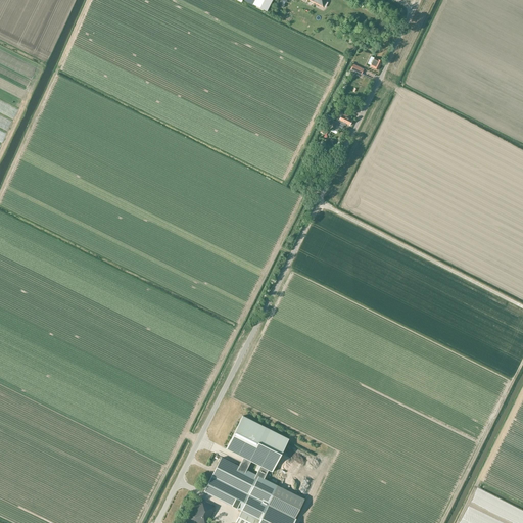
[(254,0),(252,4),(267,11),(272,0),(254,0)]
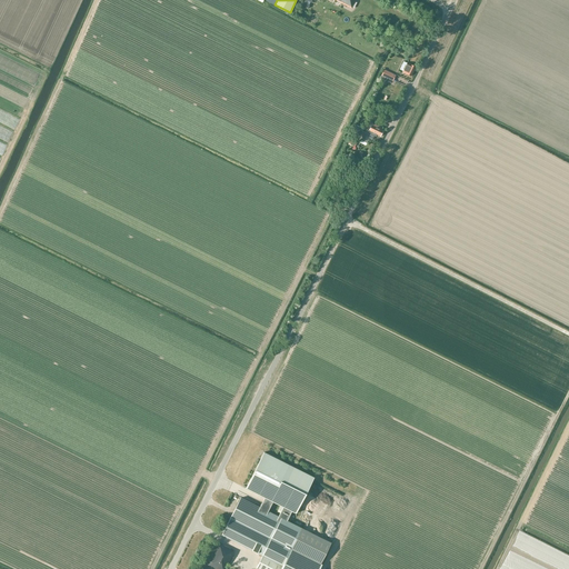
[(406,73),(411,77),(416,67),(410,65),(408,63),(403,72),(406,73)]
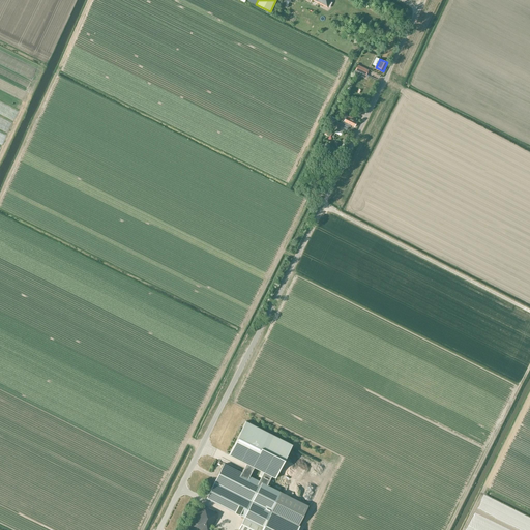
[(357,65),(355,70),(360,74),(365,76),(369,70),(357,65)]
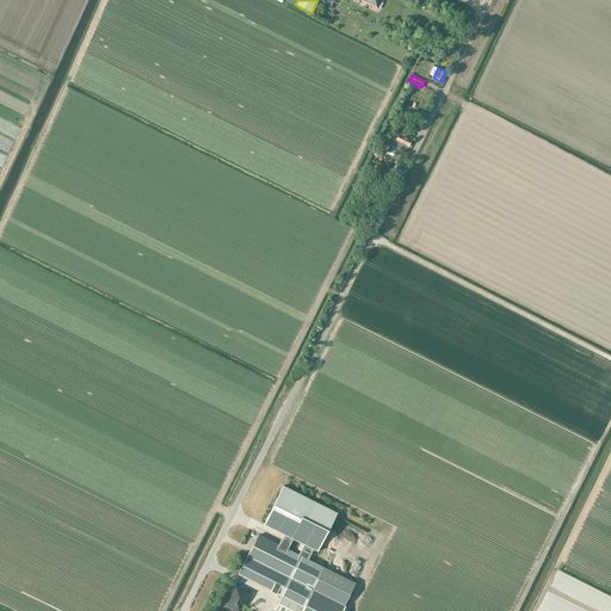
[(390,146),(388,150),(394,153),(396,148),(399,150),(401,146),(401,147),(403,147),(405,144),(408,147),(409,143),(411,143),(412,142),(411,141),(412,140),(407,137),(408,136),(405,135),(405,136),(400,134),(395,131),(393,137),(394,139),(392,143),(390,146)]
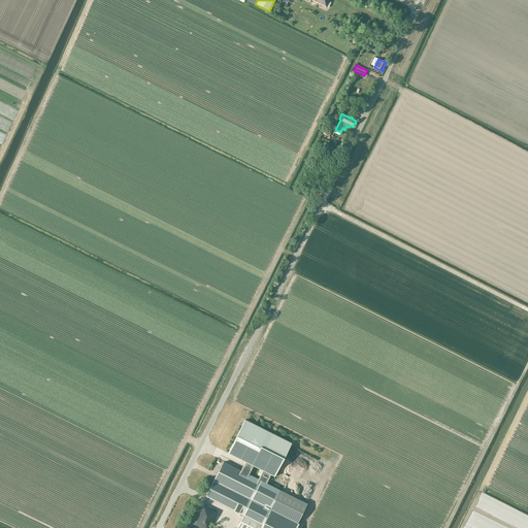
[(331,117),(324,130),(329,132),(329,131),(335,119),(331,117)]
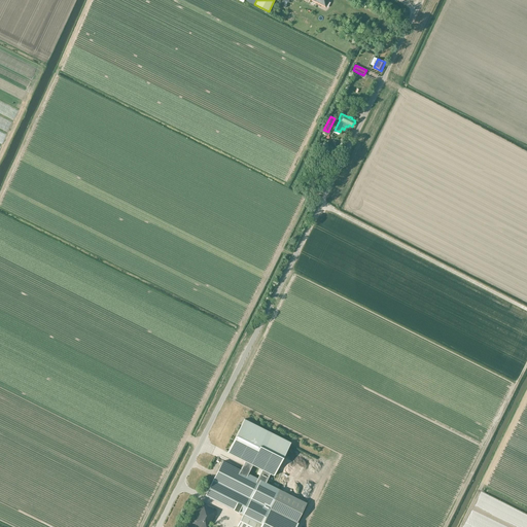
[(243,466),(241,469),(223,461),(206,496),(243,515),(237,526),(240,526),(294,526),(307,503),(266,483),(270,473),(274,476),(290,444),(261,428),(262,428),(255,424),(245,419),(242,424),(227,452),(245,461),(243,465),(243,466)]
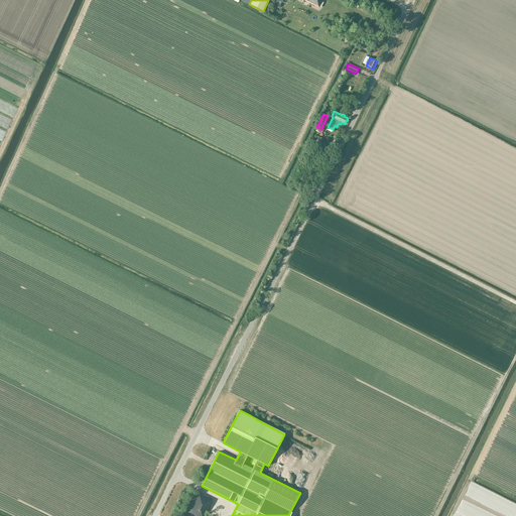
[(200,493),(199,492),(188,512),(196,515),(205,515),(213,500),(209,498),(209,497),(200,493)]
